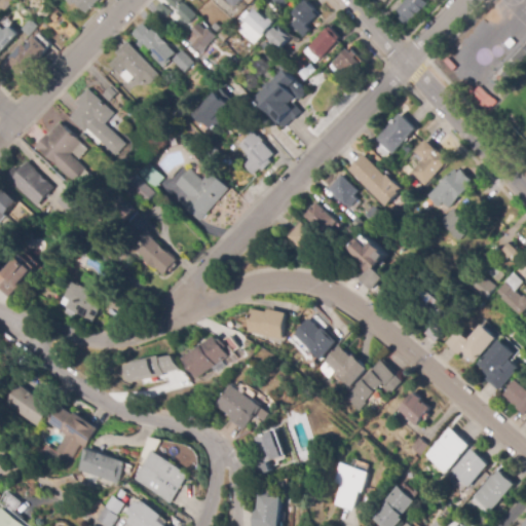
[(4,11),(0,7),(0,1),(1,0),(13,0),(14,1),(4,11)]
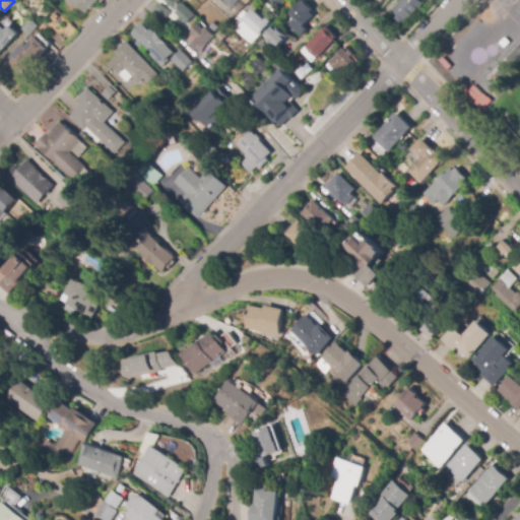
[(85,13),(74,3),(72,5),(66,0),(99,0),(93,6),(94,7),(91,10),(89,9),(85,13)]
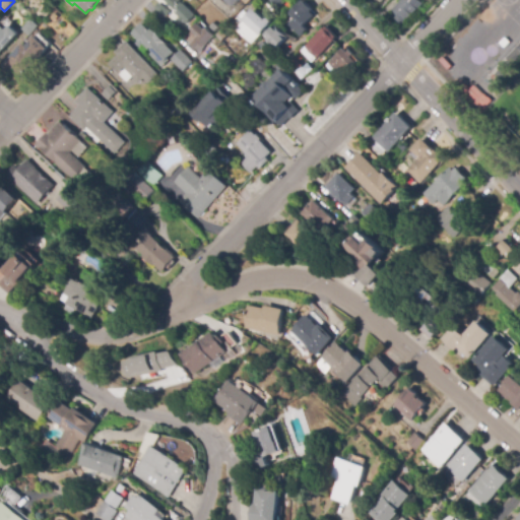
[(175,8),(172,7),(171,8),(168,5),(170,3),(166,0),(180,0),(182,1),(175,8)]
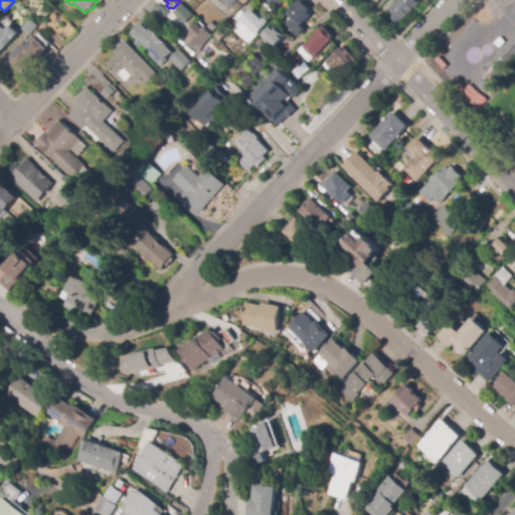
[(284,0),(276,8),(268,0),(284,0)]
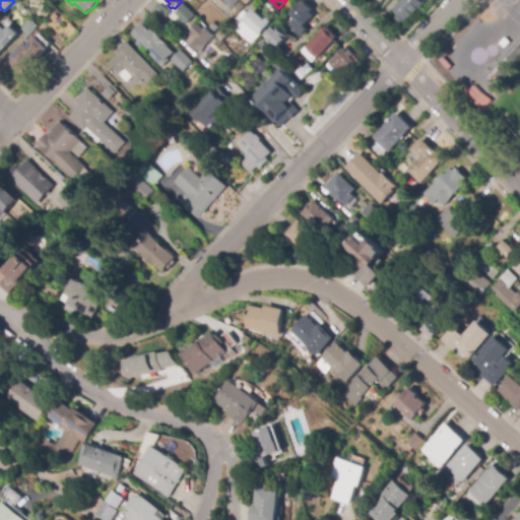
[(298,35),(284,20),(290,14),(290,12),(298,5),(304,0),(313,10),(311,12),(315,16),(304,26),(308,30),(301,38),(298,35)]
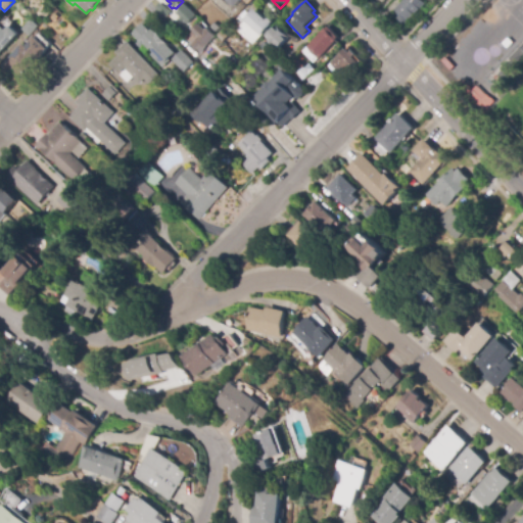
[(405,26),(397,18),(400,15),(394,9),(403,0),(422,0),(426,4),(405,26)]
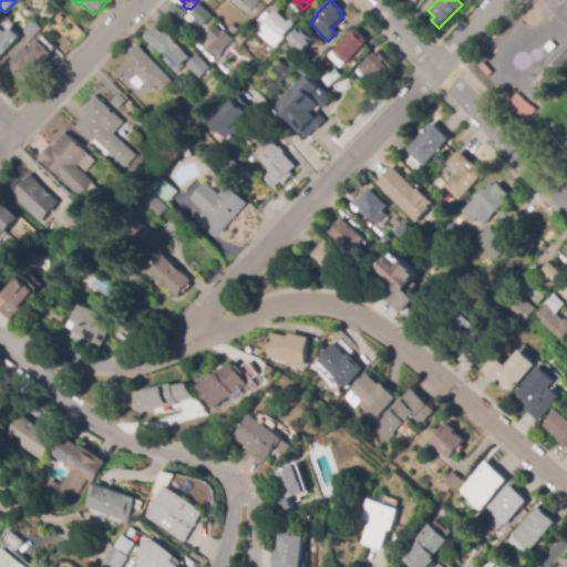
[(182,19),(168,10),(173,3),(186,12),(182,19)]
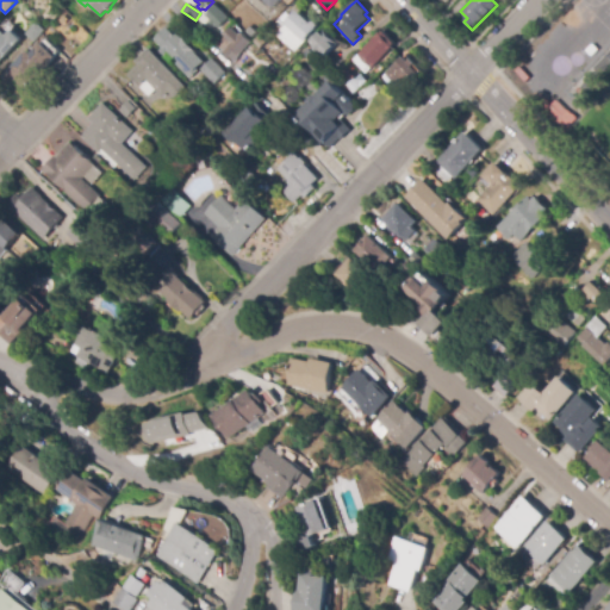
[(221,29),(206,16),(211,11),(209,8),(213,4),(216,6),(217,5),(230,18),(221,29)]
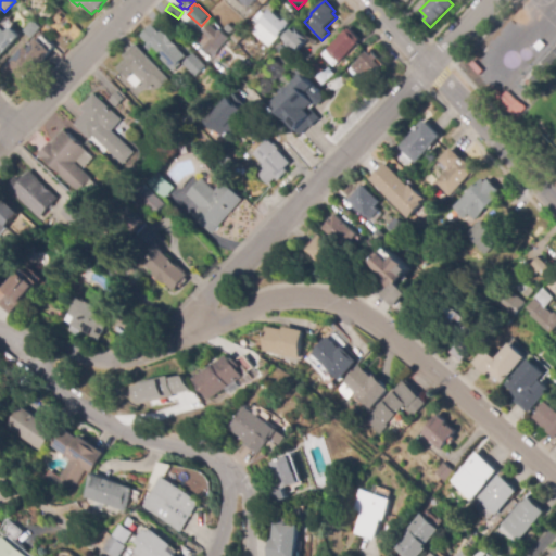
[(274,5),(287,17),(288,15),(292,20),(291,21),(291,22),(279,35),(269,46),(252,30),(263,20),(262,19),(274,5)]
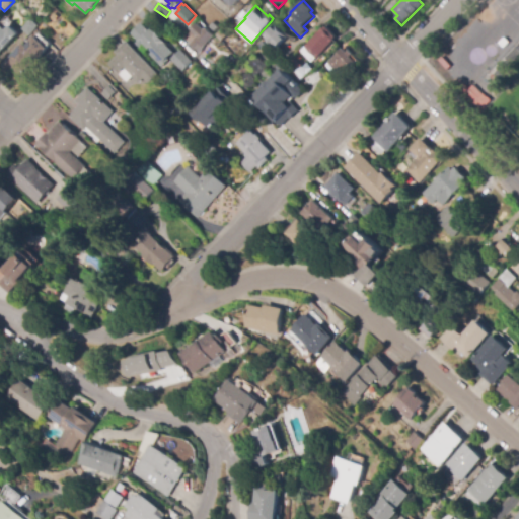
[(56,13),(59,16),(55,21),(51,17),(56,13)]
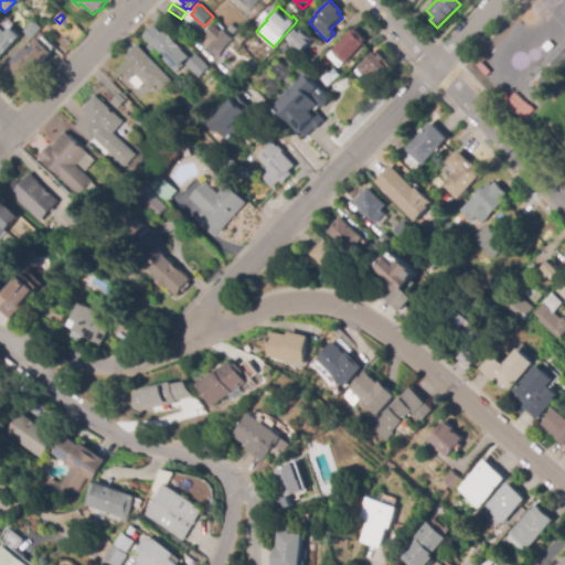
[(198,36),(184,30),(190,20),(203,28),(198,36)]
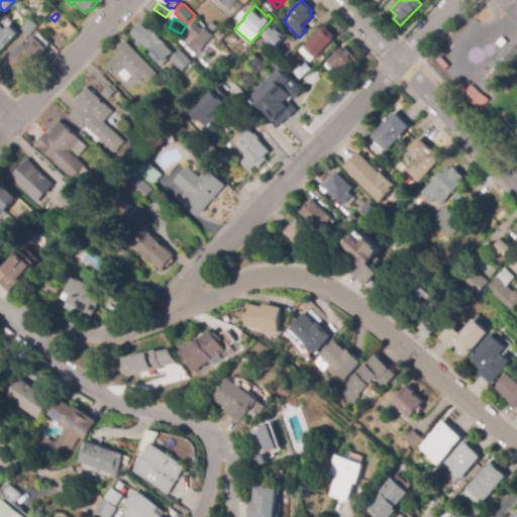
[(28,35),(21,29),(30,19),(37,26),(28,35)]
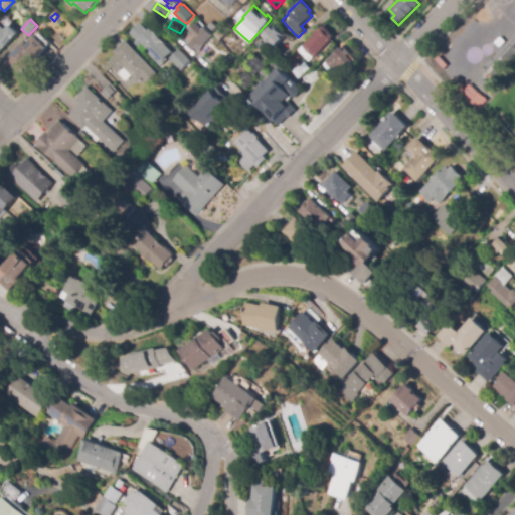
[(213,31),(207,25),(212,20),(218,27),(213,31)]
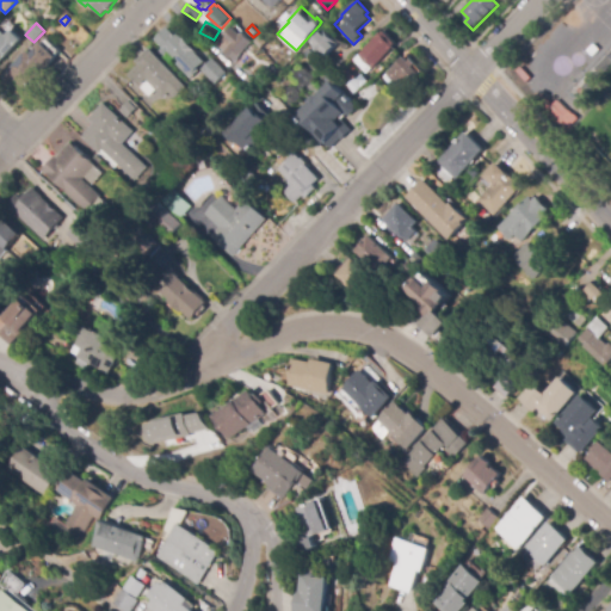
[(180,32),(207,61),(201,68),(202,69),(192,79),(178,63),(181,61),(179,59),(181,57),(179,55),(174,60),(168,54),(166,56),(161,50),(165,47),(156,38),(170,26),(178,35),(180,32)]
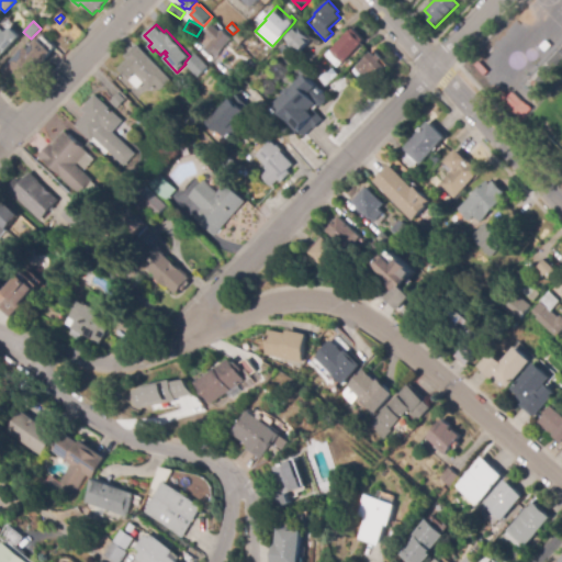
[(215,57),(206,48),(215,40),(213,37),(211,38),(208,36),(210,34),(208,32),(214,25),(221,33),(224,30),(233,38),(221,51),(222,52),(215,57)]
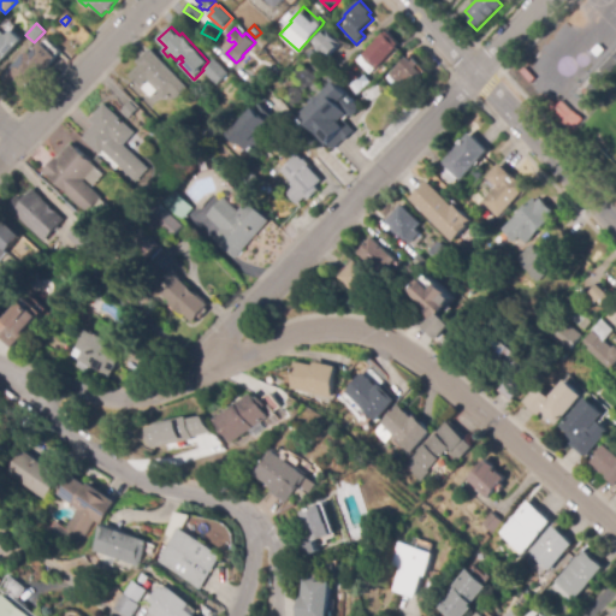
[(0,61),(0,29),(7,36),(12,30),(22,40),(0,61)]
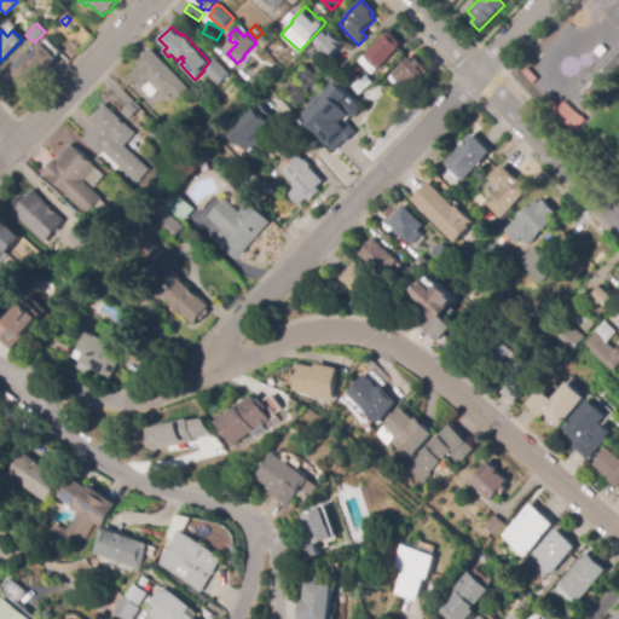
[(330,61),(314,45),(329,30),(345,45),(330,61)]
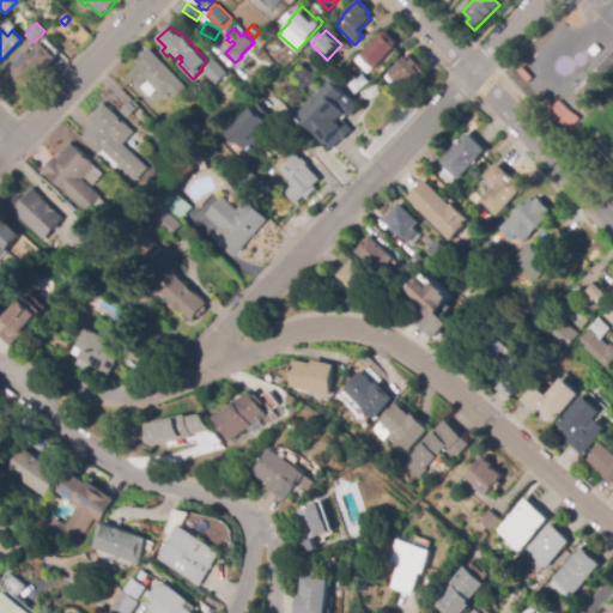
[(374,70),(359,55),(383,32),(384,34),(387,31),(399,43),(395,47),(396,48),(374,70)]
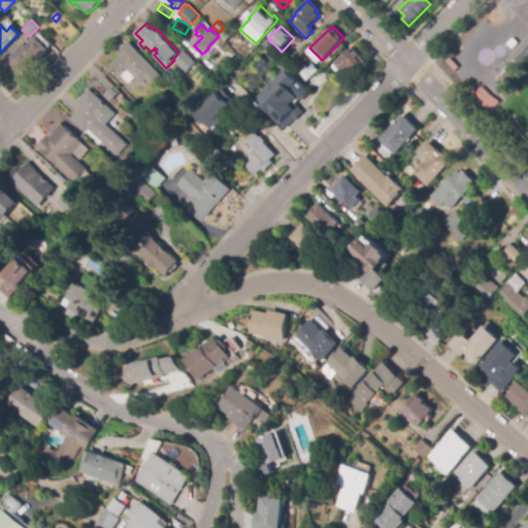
[(226,31),(232,38),(227,42),(222,35),(226,31)]
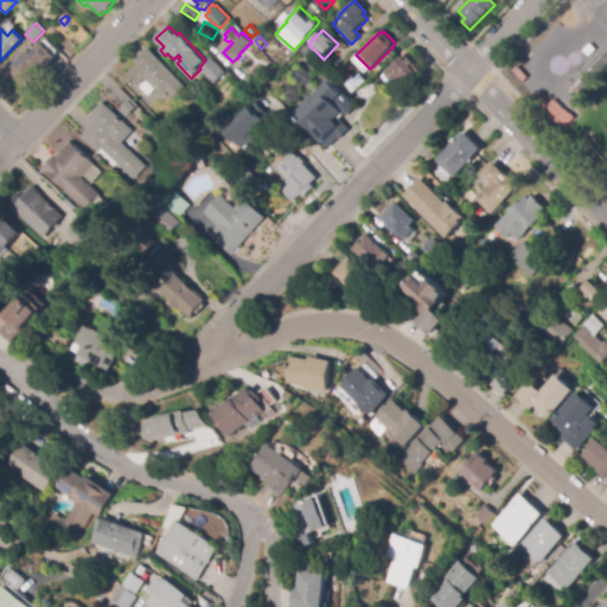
[(173,97),(168,93),(161,97),(146,81),(139,88),(128,75),(139,65),(135,62),(149,49),(185,87),(173,97)]
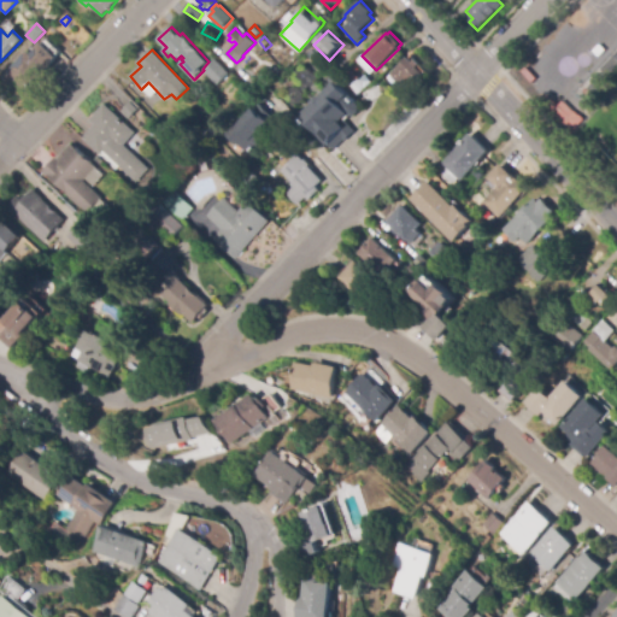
[(316,64),(307,53),(312,50),(322,60),(316,64)]
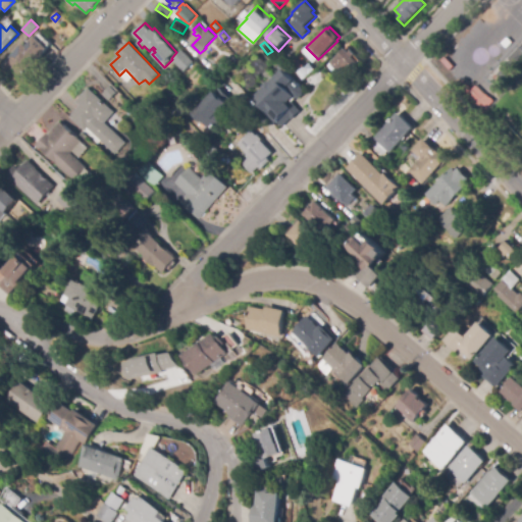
[(22,76),(14,69),(9,73),(2,66),(24,44),(35,53),(23,65),(29,69),(22,76)]
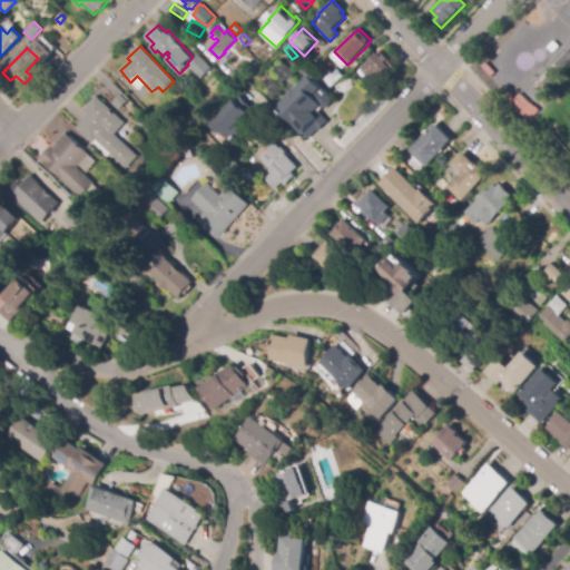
[(382,81),(374,74),(370,78),(361,68),(377,52),(383,58),(385,56),(390,60),(386,64),(393,70),(382,81)]
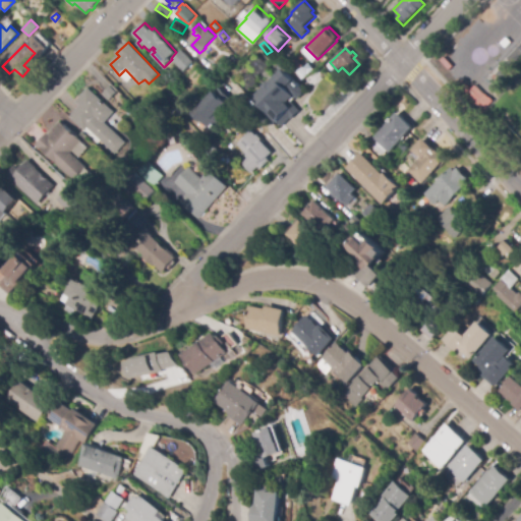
[(184,72),(171,61),(181,50),(194,62),(184,72)]
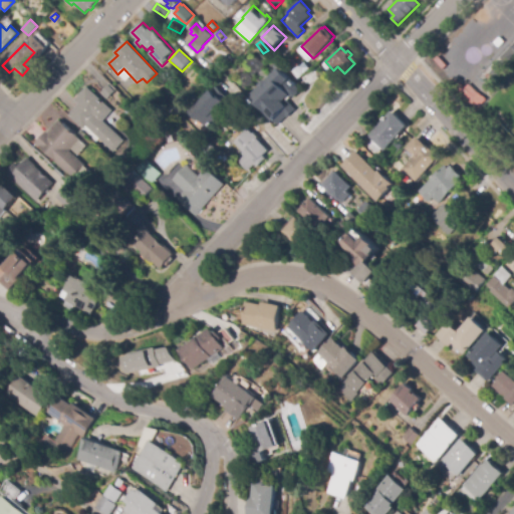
[(277,69),(273,65),(278,58),(283,62),(277,69)]
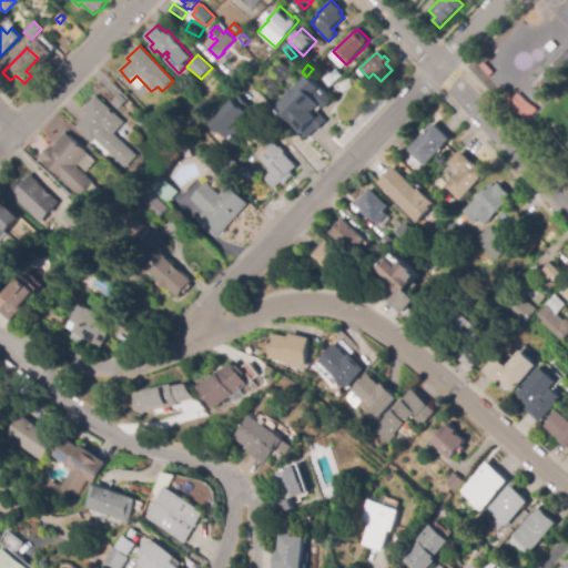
[(326,123),(318,130),(317,129),(307,139),(277,107),(310,75),(322,89),(325,93),(330,98),(331,103),(326,108),(322,108),(317,111),(326,119),(328,122),(326,123)]
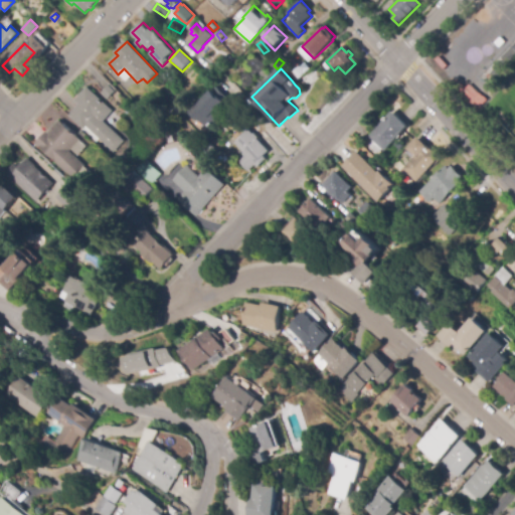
[(480,108),(475,104),(474,106),(471,103),(472,102),(453,83),(457,79),(476,98),(480,94),(484,97),(488,100),(480,108)]
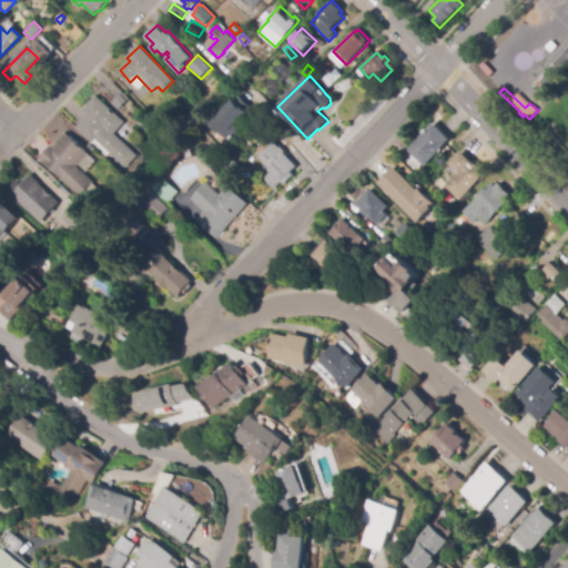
[(123,169),(94,140),(92,143),(75,128),(88,115),(83,111),(98,95),(125,123),(114,133),(137,156),(123,169)]
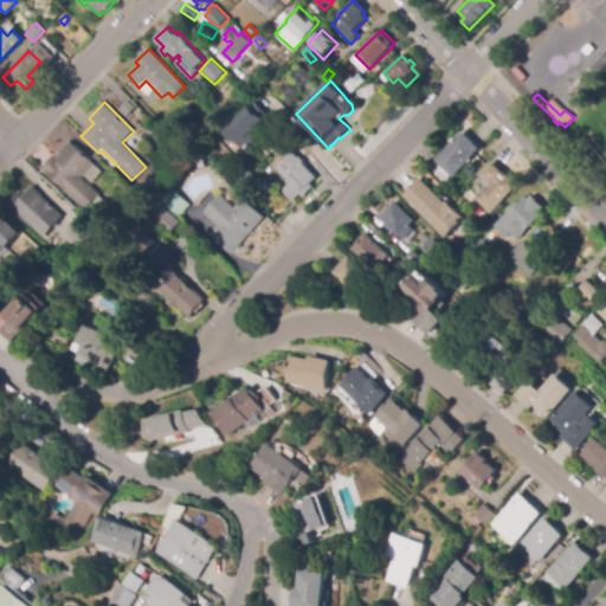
[(243,152),(234,142),(233,144),(224,133),(258,103),(269,117),(257,128),(262,133),(256,137),(258,140),(243,152)]
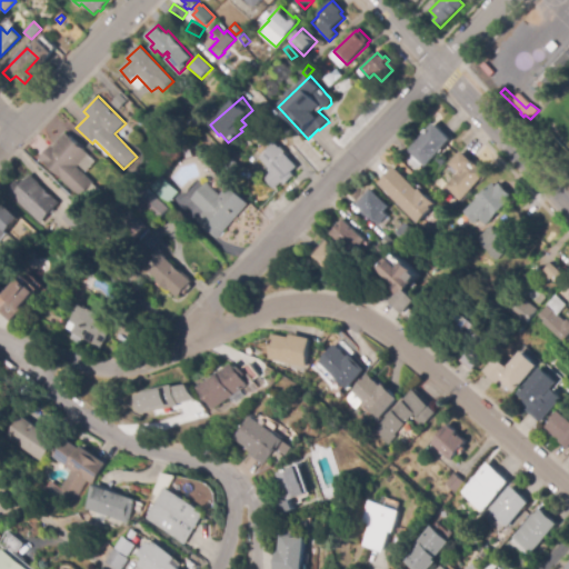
[(256,141),(248,132),(262,119),(270,129),(256,141)]
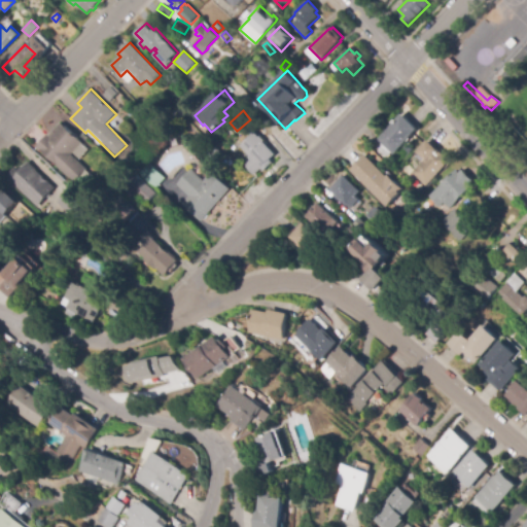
[(394,154),(378,139),(402,114),(418,130),(394,154)]
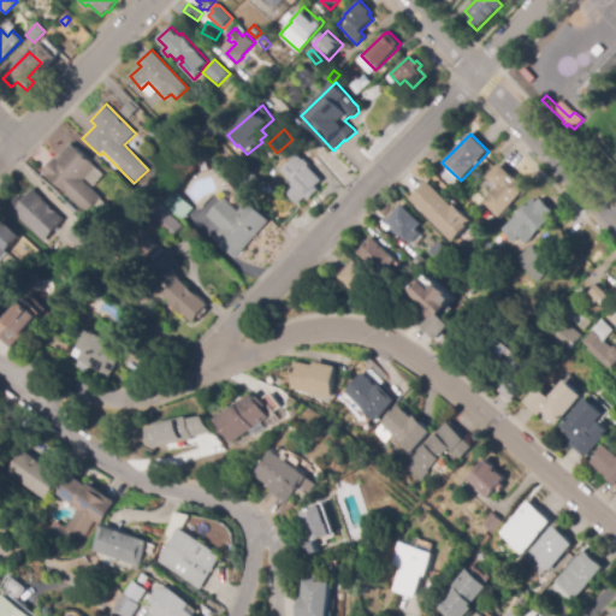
[(297,206),(285,194),(292,188),(290,184),(291,183),(280,171),(294,159),(284,149),(296,138),(306,149),(298,155),(303,160),(304,159),(311,165),(309,166),(323,182),(317,187),(320,191),(308,202),(304,199),(297,206)]
